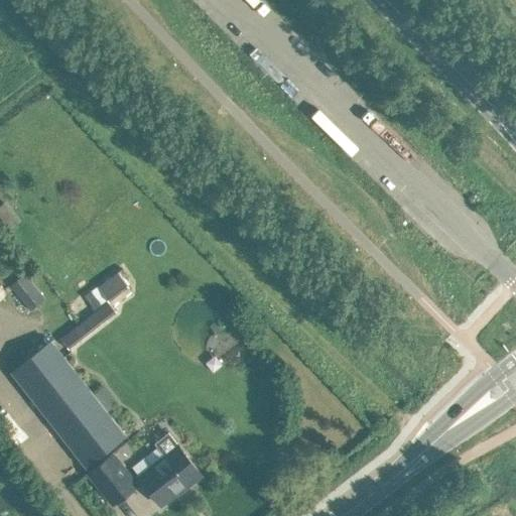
[(0,290),(15,279),(0,258),(0,290)]
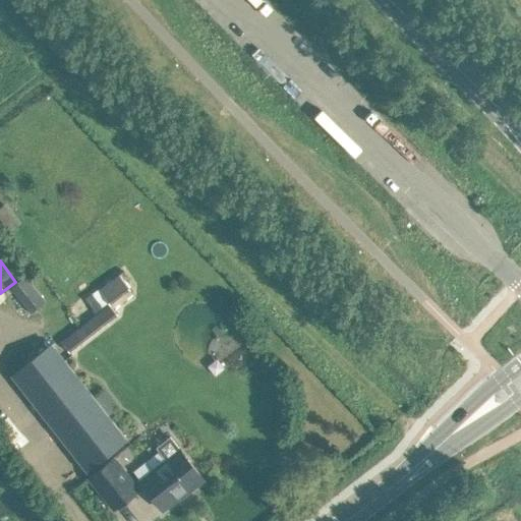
[(110,304),(130,290),(118,274),(99,288),(110,304)]
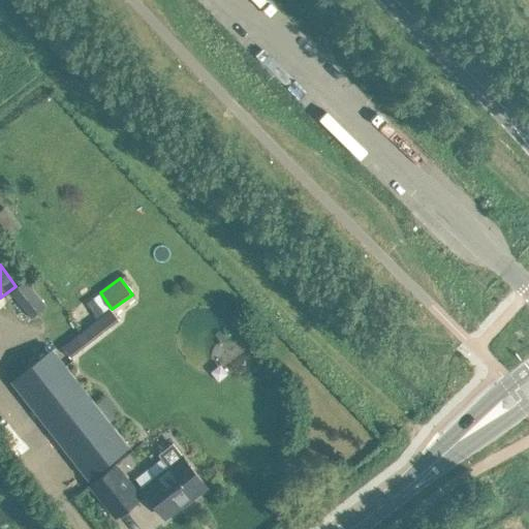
[(31,318),(45,306),(26,280),(10,292),(31,318)]
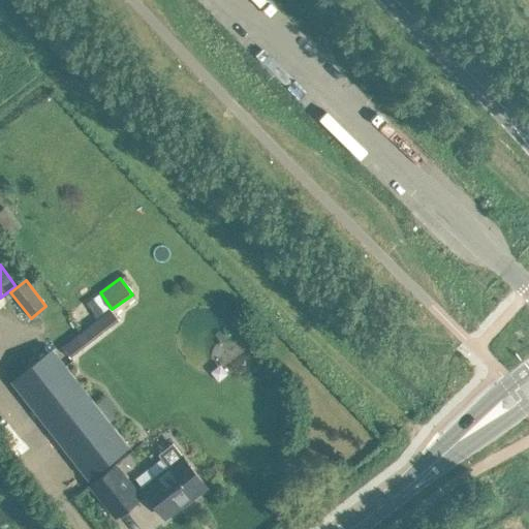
[(69,358),(119,319),(111,308),(61,346),(69,358)]
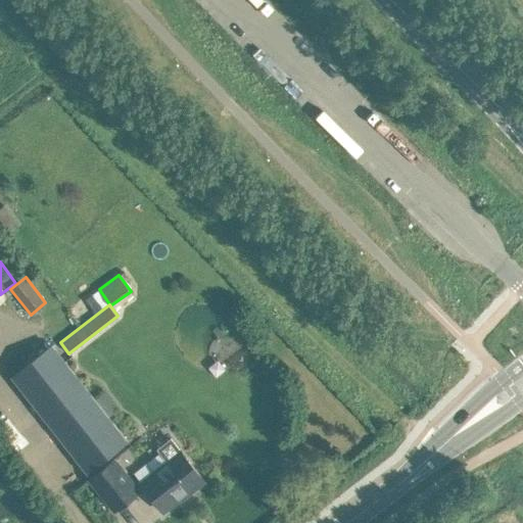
[(86,472),(127,441),(51,344),(11,375),(86,472)]
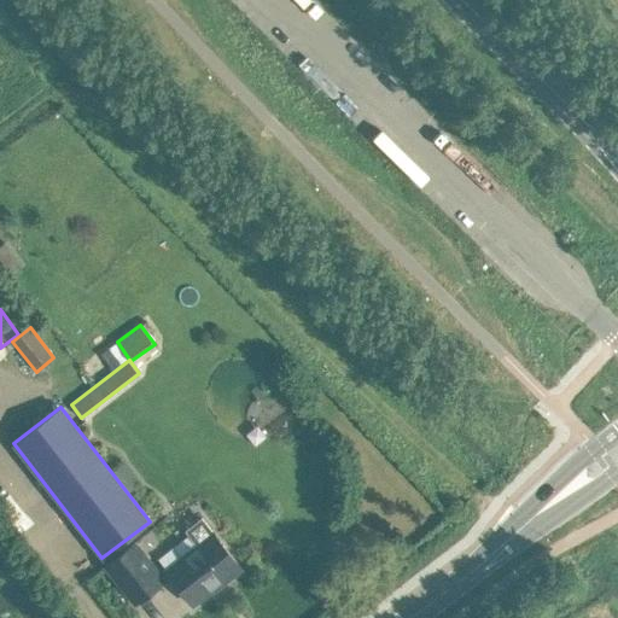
[(194,544),(163,569),(176,586),(191,604),(211,589),(213,590),(214,589),(220,584),(240,567),(226,549),(213,532),(202,518),(200,516),(184,529),(194,544)]
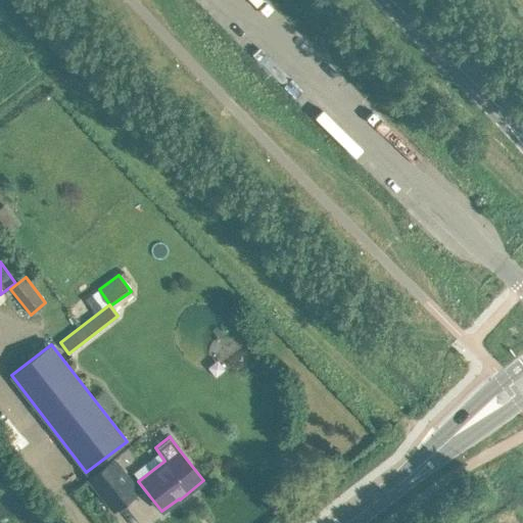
[(113,511),(138,491),(112,459),(88,478),(113,511)]
